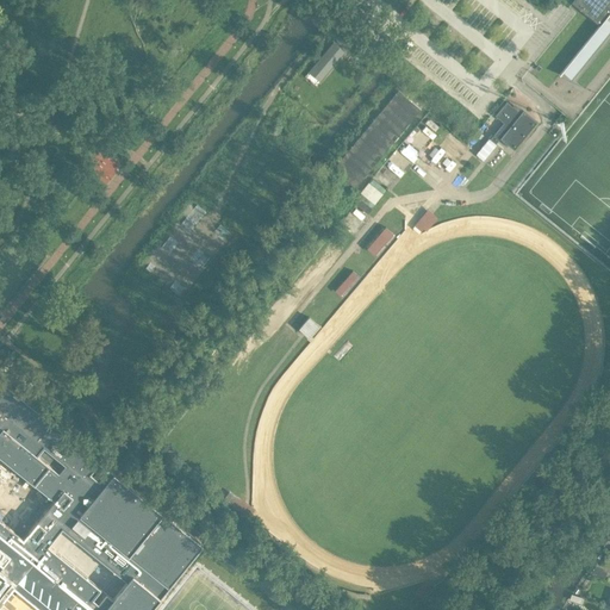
[(609,0),(572,0),(572,2),(599,25),(609,11),(609,0)]
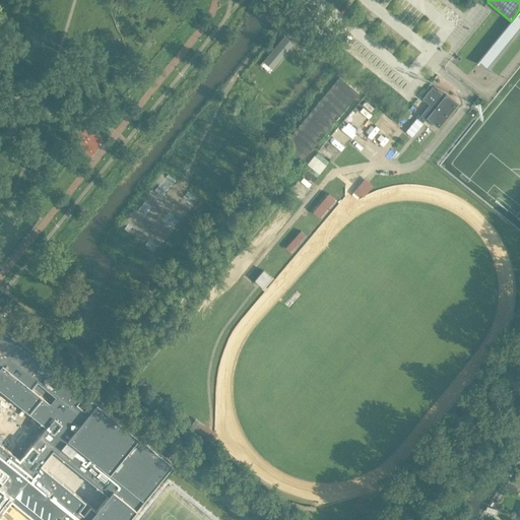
[(284,37),(264,61),(273,69),(294,45),(284,37)]
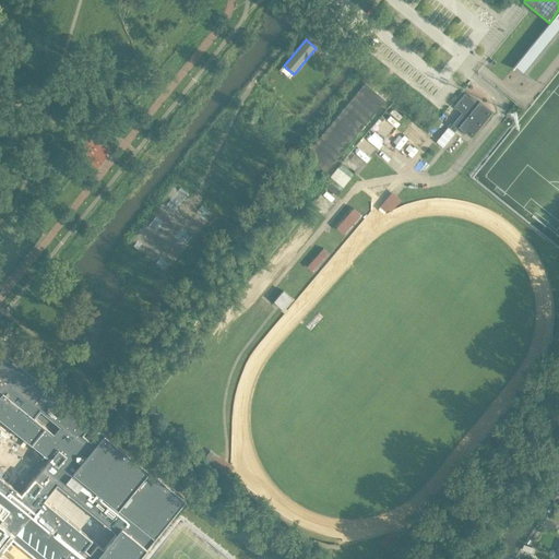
[(325,173),(385,100),(365,83),(305,155),(325,173)]
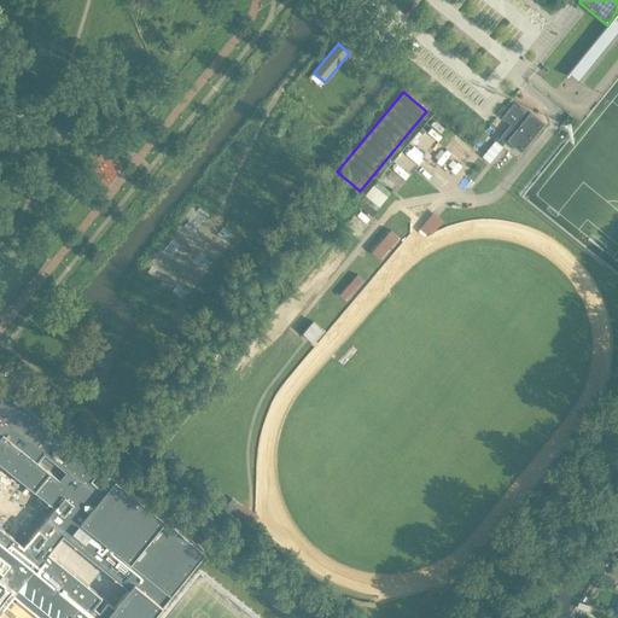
[(522,151),(544,122),(530,111),(528,114),(513,101),(501,117),(509,124),(496,140),(502,145),(507,139),(522,151)]
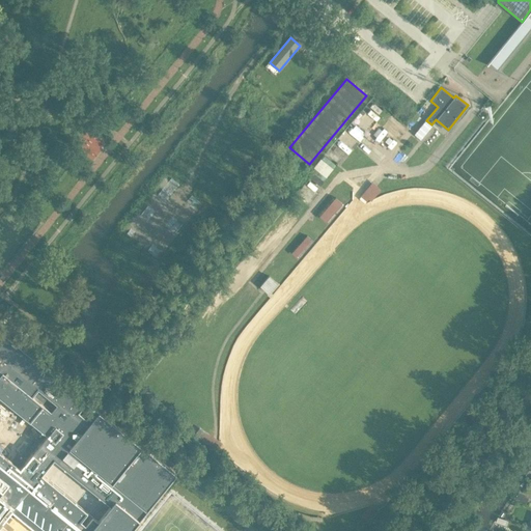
[(397,134),(402,123),(391,117),(386,129),(397,134)]
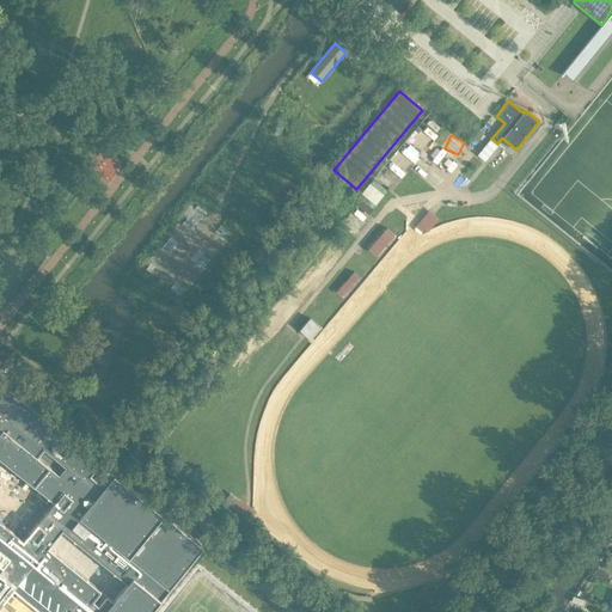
[(436,146),(430,153),(439,160),(445,153),(436,146)]
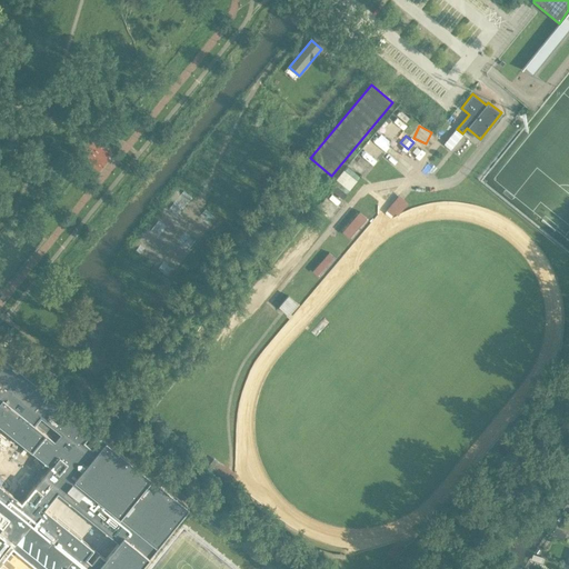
[(336,180),(349,190),(359,177),(347,167),(336,180)]
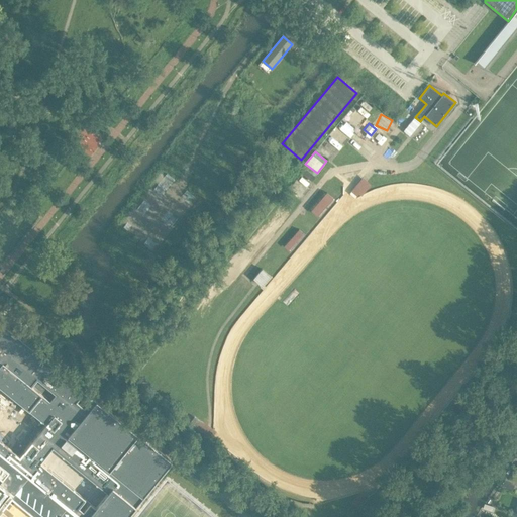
[(306,169),(302,174),(312,181),(315,176),(306,169)]
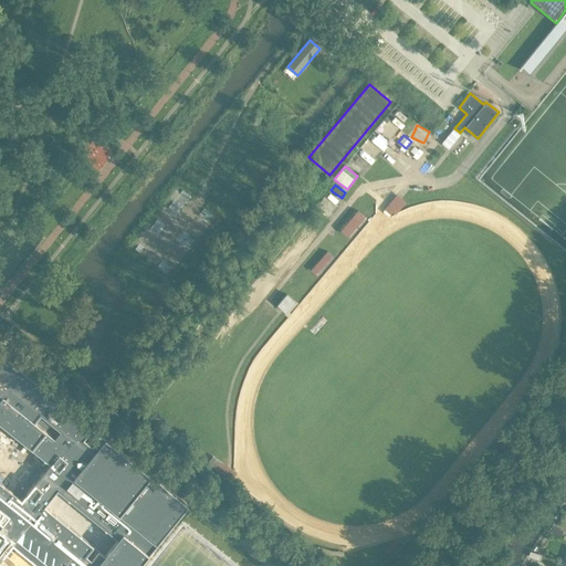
[(398,192),(385,208),(394,216),(407,199),(398,192)]
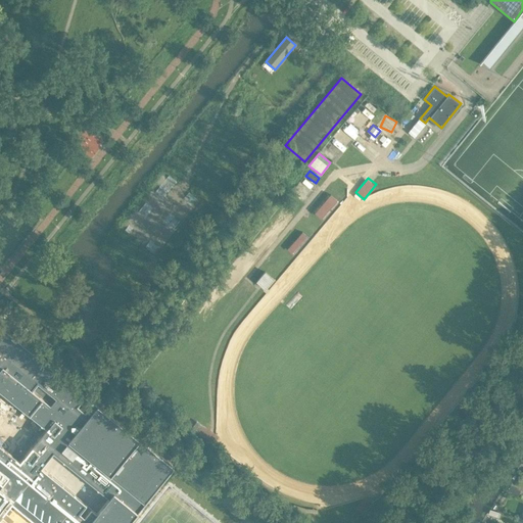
[(322,218),(338,198),(331,192),(315,211),(322,218)]
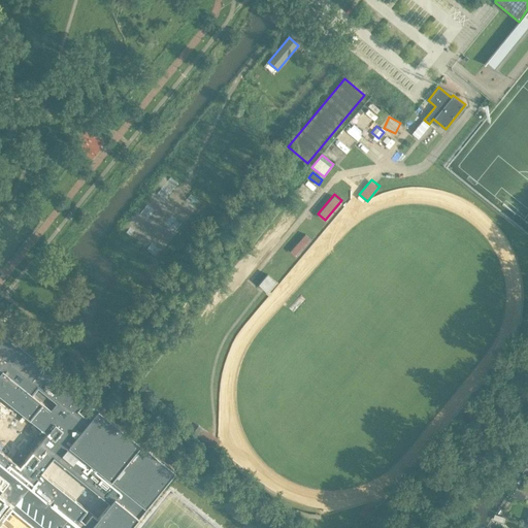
[(297,255),(311,237),(305,232),(291,251),(297,255)]
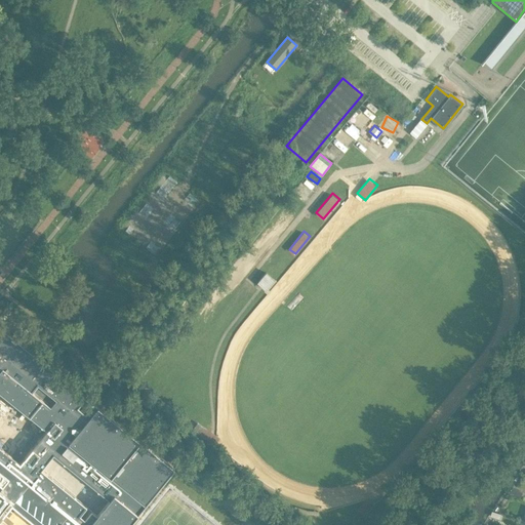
[(268,289),(277,279),(267,271),(258,281),(268,289)]
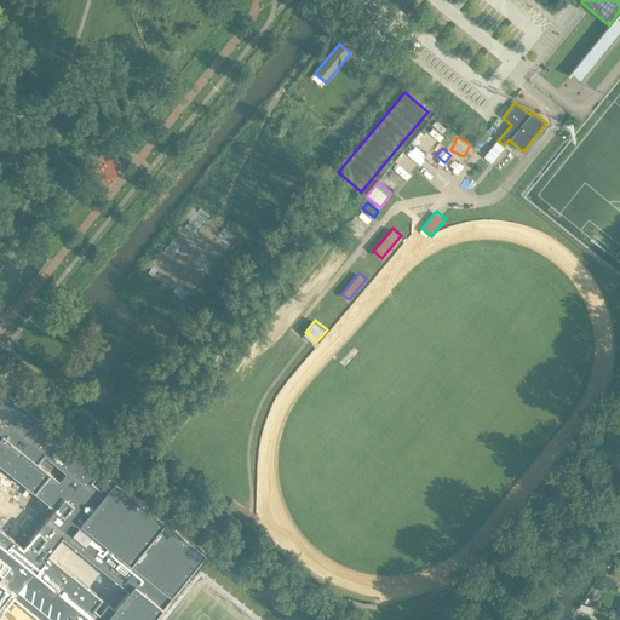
[(0,570),(1,573),(0,575),(0,619),(7,619),(0,614),(0,613),(15,596),(44,619),(150,619),(158,613),(206,552),(110,475),(101,487),(91,480),(102,468),(6,390),(0,397),(0,461),(56,507),(23,546),(0,527),(0,570)]
